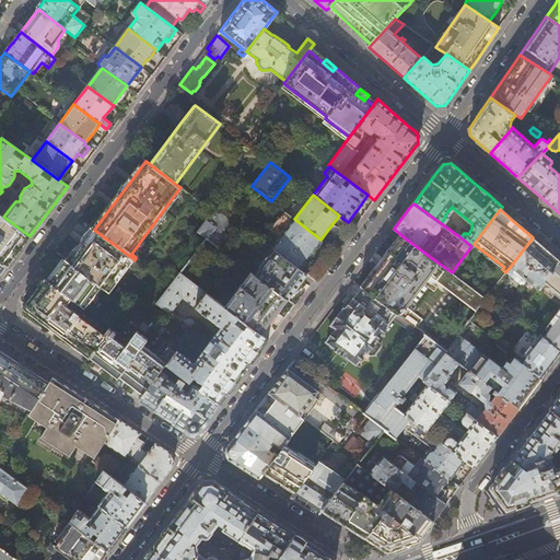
[(214,223),(214,222),(214,221),(214,219),(218,214),(212,211),(198,231),(208,238),(219,247),(229,233),(224,230),(222,231),(220,231),(218,230),(217,230),(214,226),(214,223)]
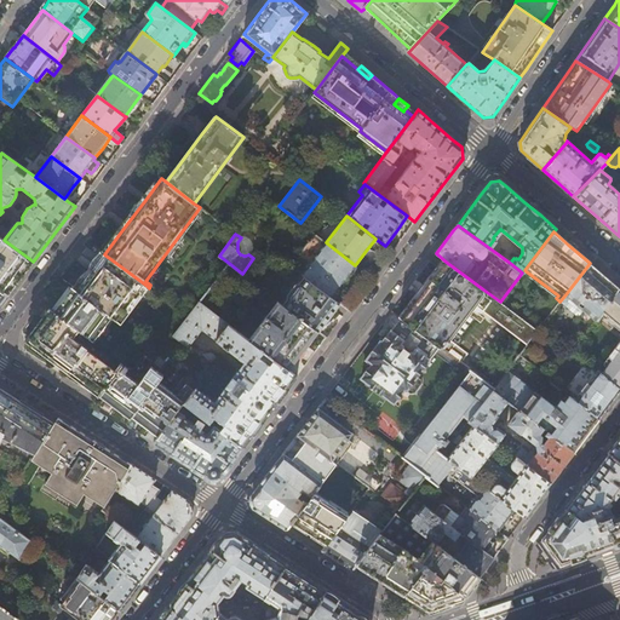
[(355,269),(355,265),(326,242),(316,235),(313,240),(311,239),(300,254),(297,259),(297,260),(292,267),(299,273),(332,297),(336,291),(337,292),(338,291),(339,292),(339,291),(340,291),(345,285),(344,285),(345,283),(344,283),(345,282),(345,281),(344,280),(345,279),(348,276),(349,276),(350,275),(351,276),(351,275),(352,276),(356,270),(356,269),(355,269)]
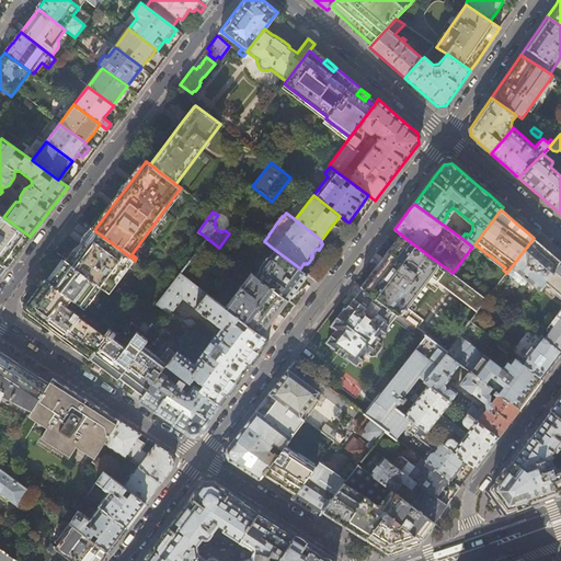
[(3,217),(0,214),(0,262),(6,266),(19,248),(29,236),(3,217)]
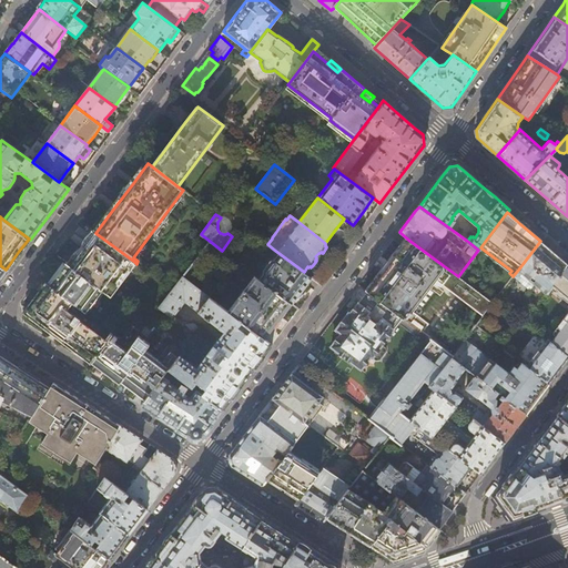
[(108,294),(133,261),(95,233),(89,229),(87,232),(93,236),(89,242),(70,266),(103,291),(108,294)]
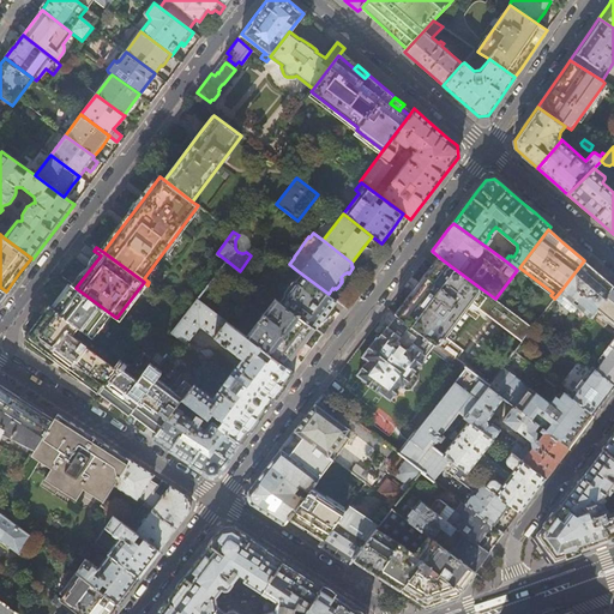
[(469,301),(479,287),(441,259),(432,271),(427,277),(398,317),(434,343),(456,360),(463,350),(444,335),(469,301)]
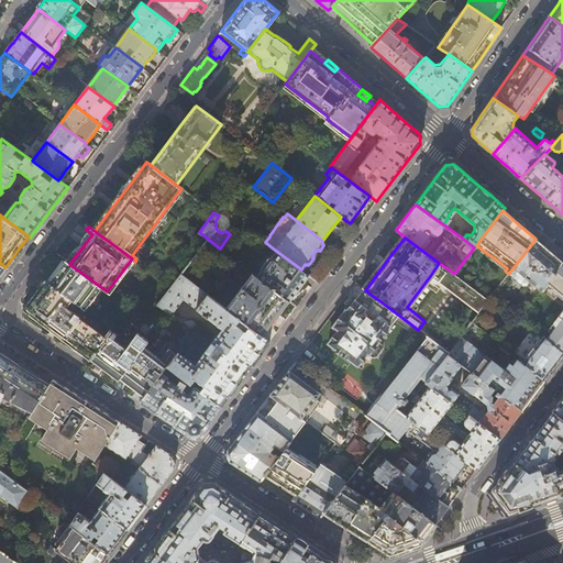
[(540,242),(536,239),(514,267),(541,289),(547,283),(562,262),(558,257),(540,242)]
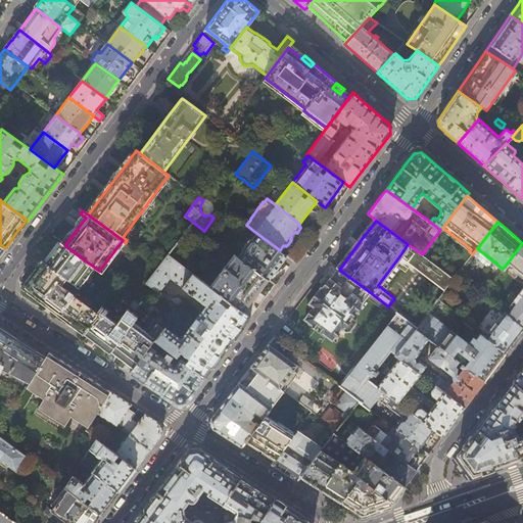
[(368,231),(359,225),(355,230),(364,236),(368,231)]
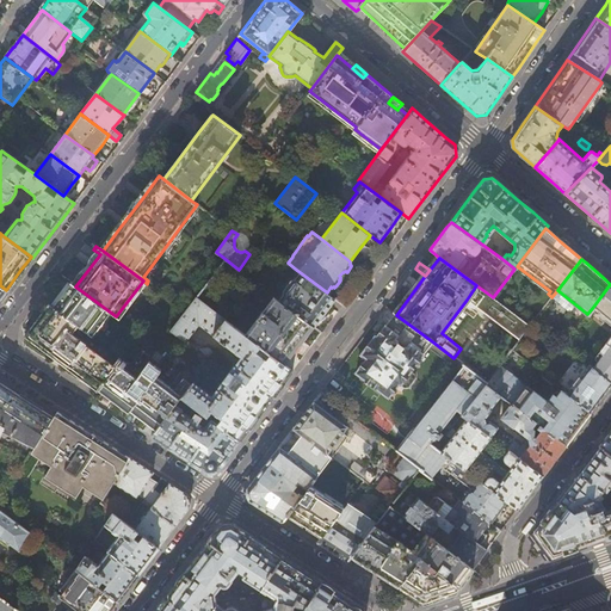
[(335,298),(327,292),(295,269),(273,296),(312,326),(314,327),(325,312),(335,298)]
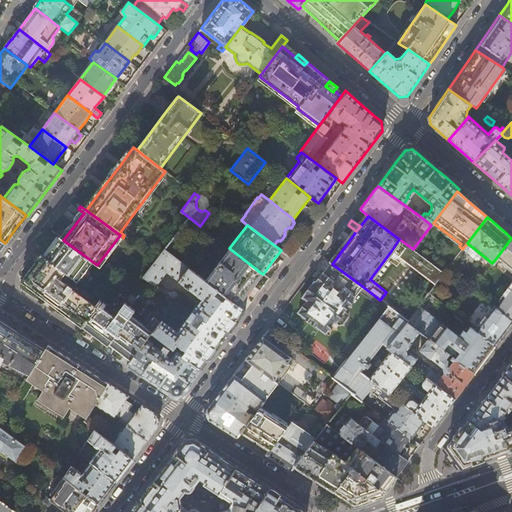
[(52,247),(44,257),(77,282),(93,262),(63,240),(60,237),(52,247)]
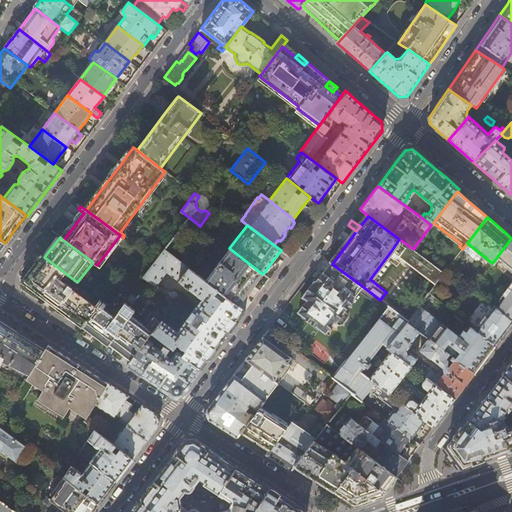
[(511,237),(511,238),(497,257),(511,269),(511,289),(497,308),(511,320),(511,237)]
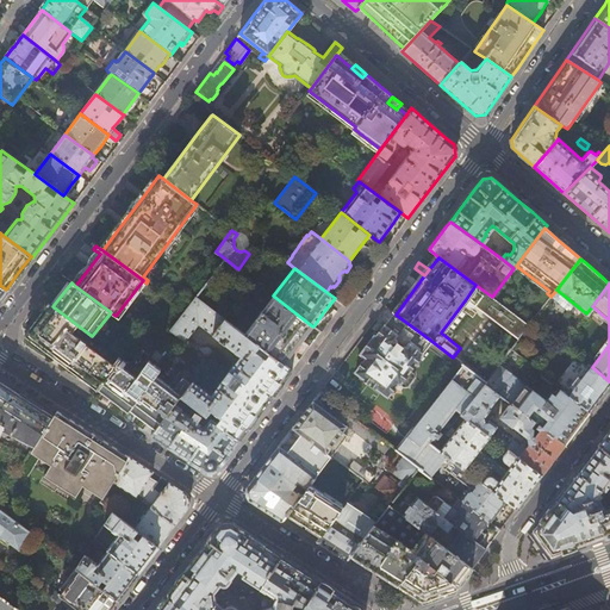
[(529,325),(492,297),(475,285),(466,299),(518,338),(529,325)]
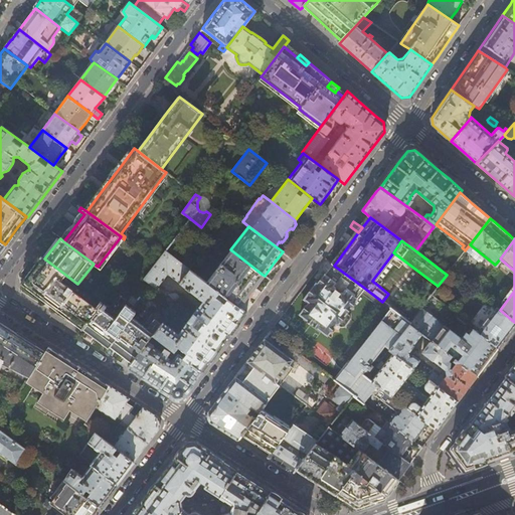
[(263,275),(230,249),(206,282),(237,306),(249,291),(263,275)]
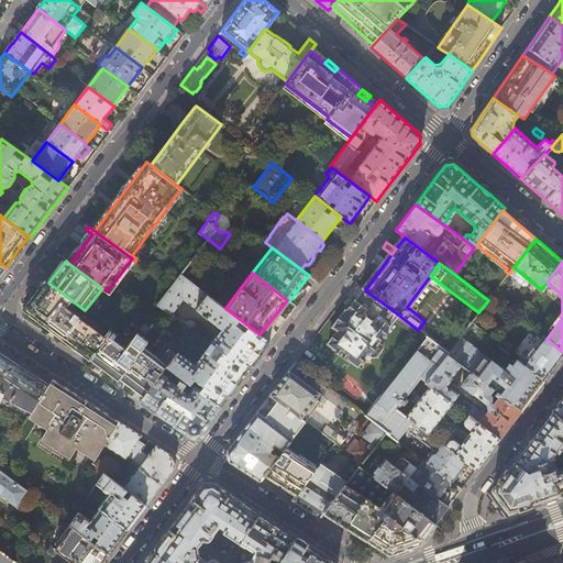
[(269,342),(260,334),(225,308),(180,274),(157,305),(172,316),(184,299),(222,329),(195,364),(178,352),(167,366),(191,384),(195,378),(202,385),(203,386),(200,390),(220,406),(233,389),(258,356),(269,342)]
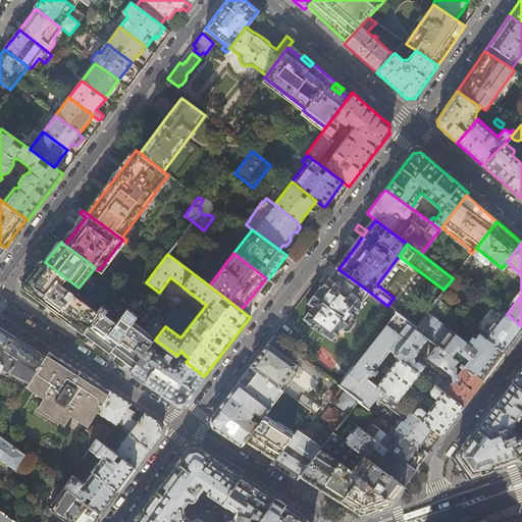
[(104,307),(79,288),(45,262),(44,261),(33,276),(24,288),(57,312),(85,333),(104,307)]
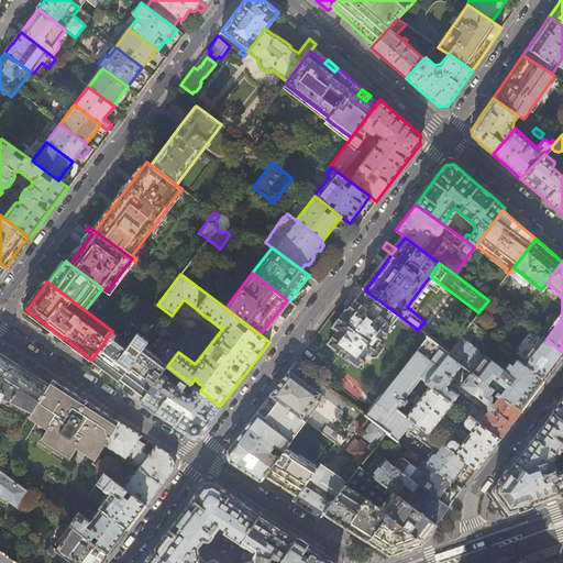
[(379,340),(398,315),(365,290),(363,289),(346,311),(345,310),(333,328),(338,331),(328,343),(357,366),(364,356),(368,360),(371,356),(376,356),(384,346),(383,342),(379,340)]
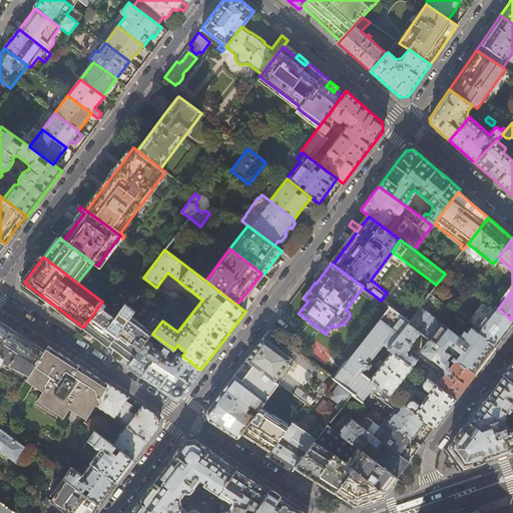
[(176,302),(180,305),(184,300),(174,292),(167,293),(165,291),(163,294),(175,303),(176,302)]
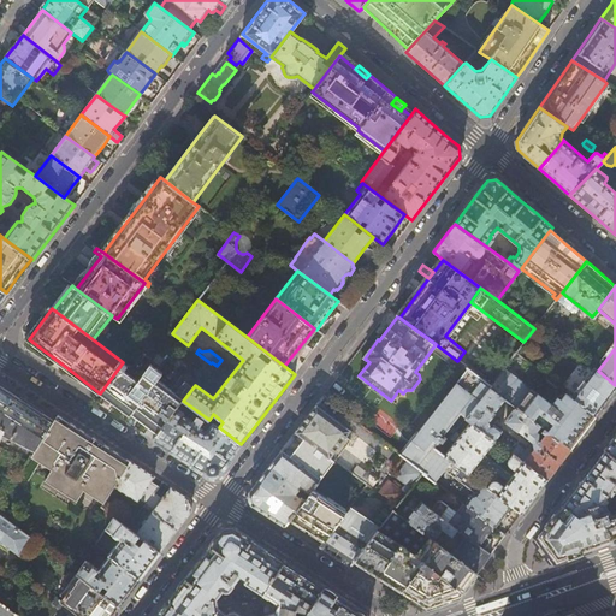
[(141,375),(123,362),(100,394),(99,395),(113,406),(129,418),(131,414),(158,379),(163,373),(150,363),(141,375)]
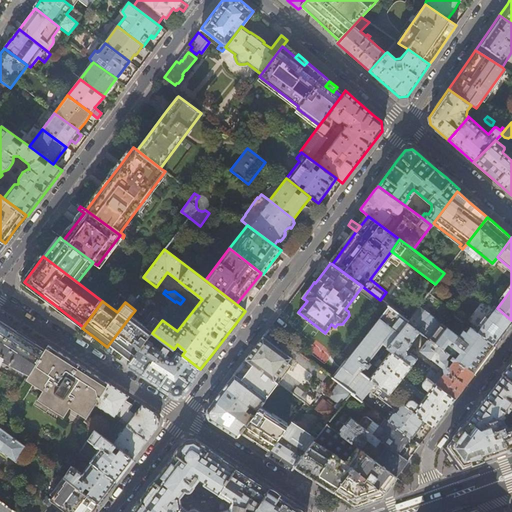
[(457,336),(428,313),(429,312),(419,304),(407,320),(406,322),(419,332),(426,337),(474,374),(484,360),(495,346),(475,330),(470,326),(465,332),(462,330),(457,336)]
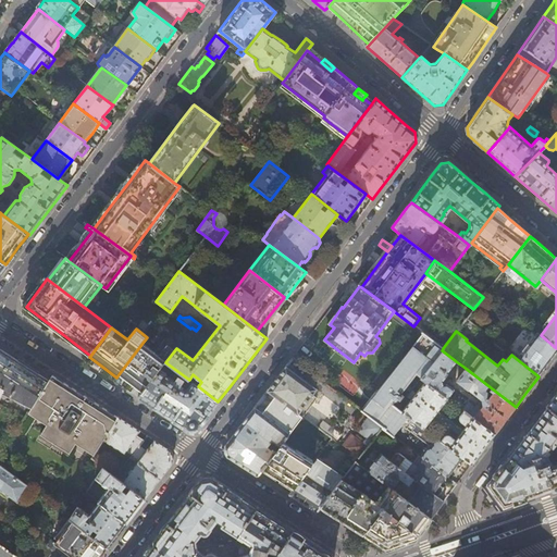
[(442,350),(443,348),(421,332),(360,410),(367,415),(383,426),(382,428),(393,436),(408,417),(401,412),(397,409),(397,408),(393,404),(397,398),(399,400),(403,396),(400,394),(416,374),(420,378),(442,350)]
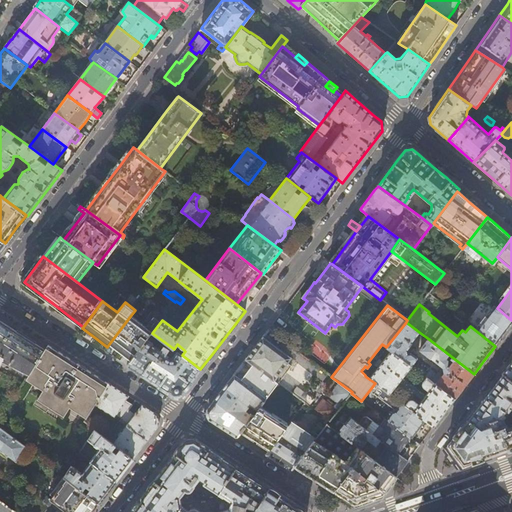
[(509,327),(511,323),(511,320),(497,308),(494,305),(475,330),(495,346),(500,339),(509,327)]
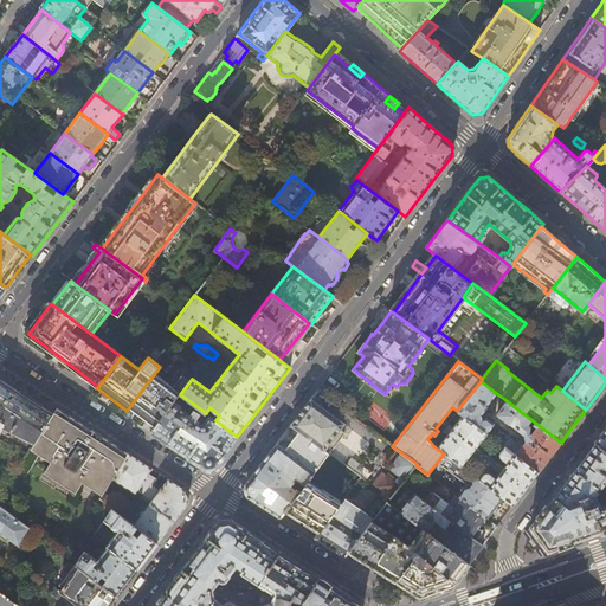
[(168,382),(155,373),(129,407),(129,408),(143,418),(155,427),(174,401),(180,394),(192,379),(192,378),(179,368),(168,382)]
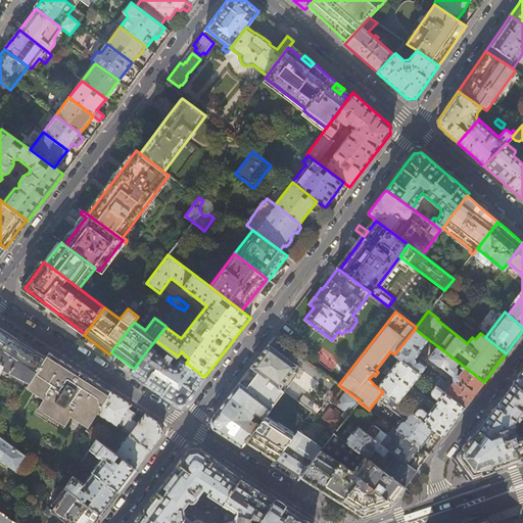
[(0,372),(3,367),(30,380),(45,357),(32,348),(14,337),(2,329),(0,329),(0,372)]
